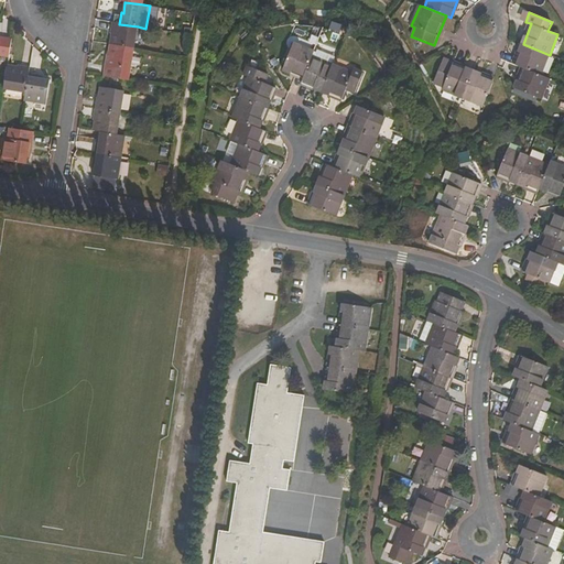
[(119,24),(112,22),(110,33),(112,34),(110,44),(134,49),(138,26),(119,24)]
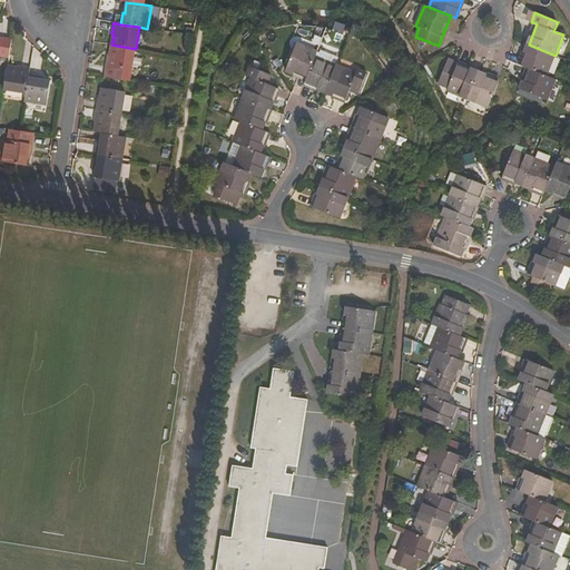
[(0,57),(9,59),(12,39),(0,36),(0,57)]
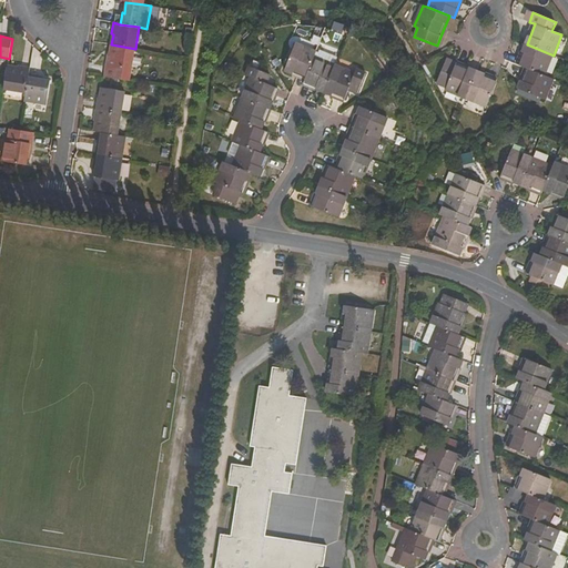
[(314,57),(316,51),(295,43),(285,70),(305,79),(314,57)]
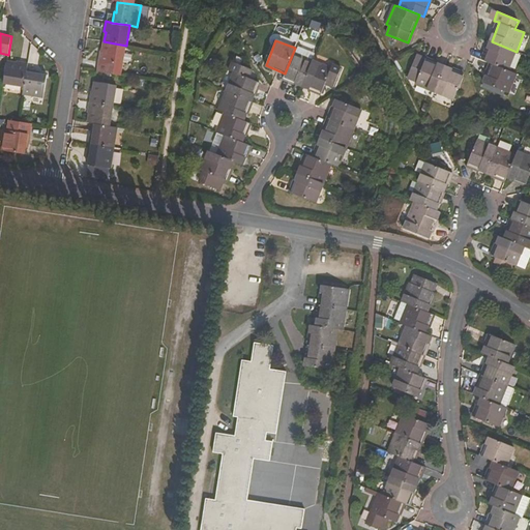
[(102,53),(100,52),(97,71),(121,76),(126,46),(104,41),(102,53)]
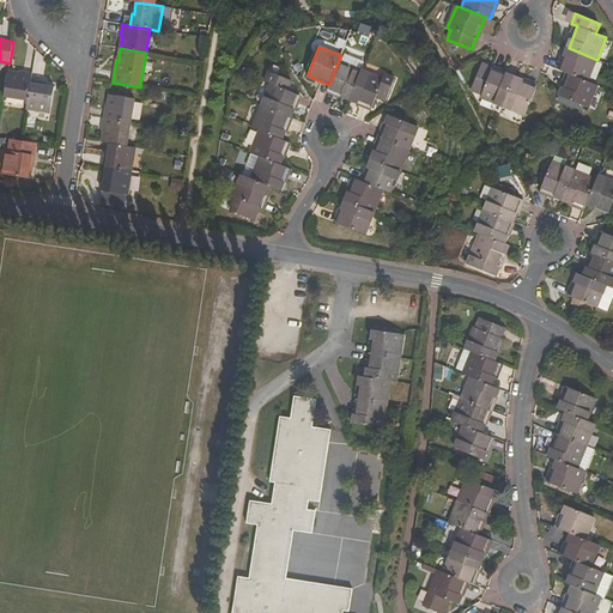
[(598,60),(569,48),(559,71),(569,74),(588,83),(598,60)]
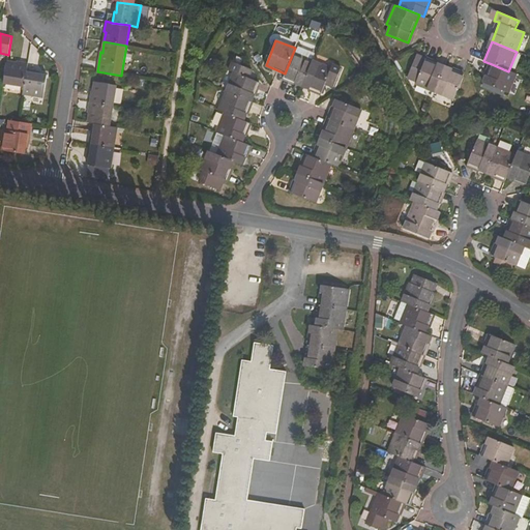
[(285,74),(284,79),(302,86),(313,60),(293,53),(285,74)]
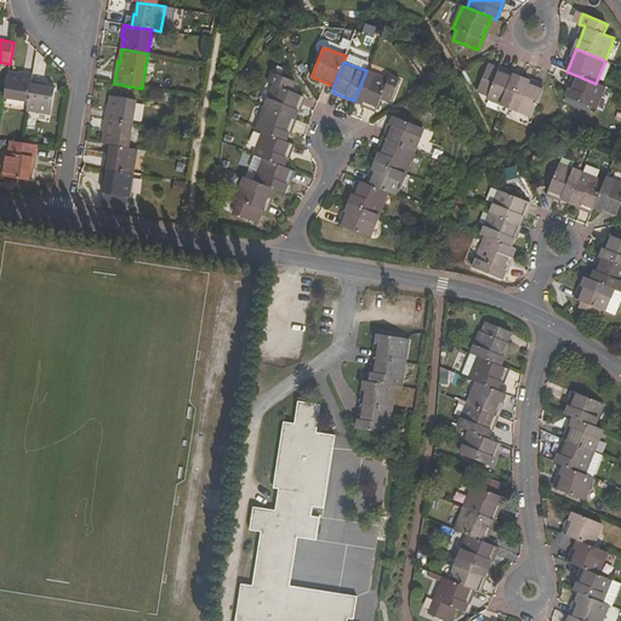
[(522,79),(499,69),(486,100),(510,108),(522,79)]
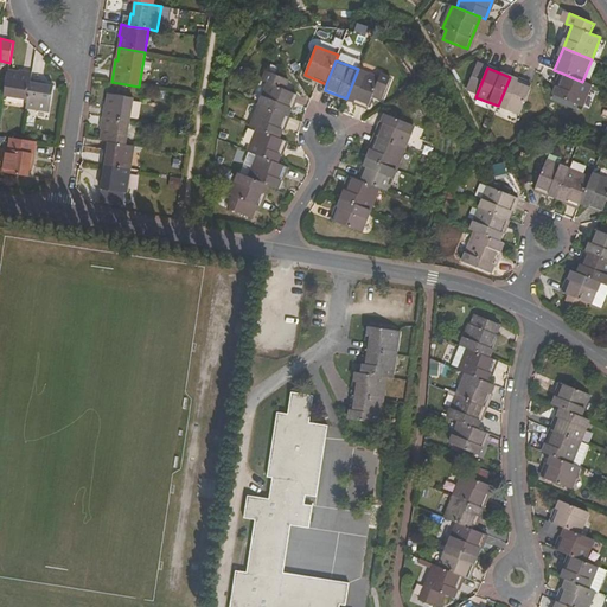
[(372,97),(383,101),(391,78),(382,75),(381,78),(358,69),(346,98),(369,107),(372,97)]
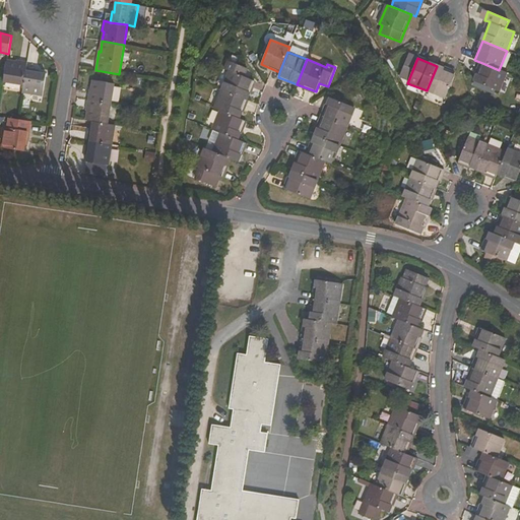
[(7,60),(3,82),(23,85),(25,69),(27,61),(17,60),(16,62),(7,60)]
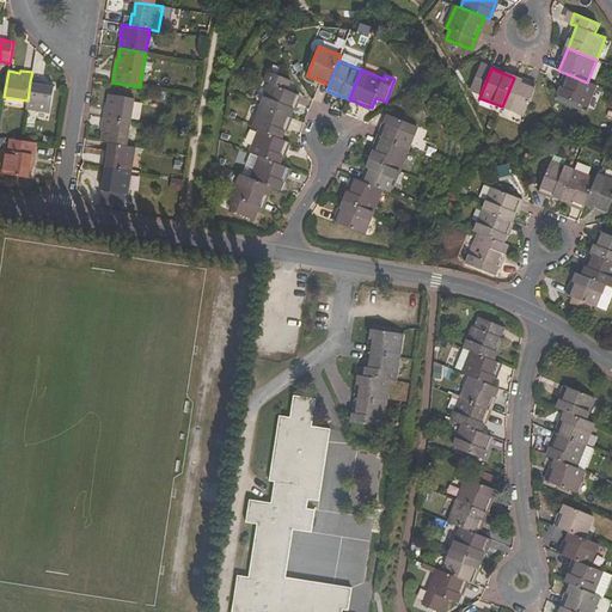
[(289,91),(293,81),(268,72),(264,81),(270,84),(261,105),(291,117),(299,96),(289,91)]
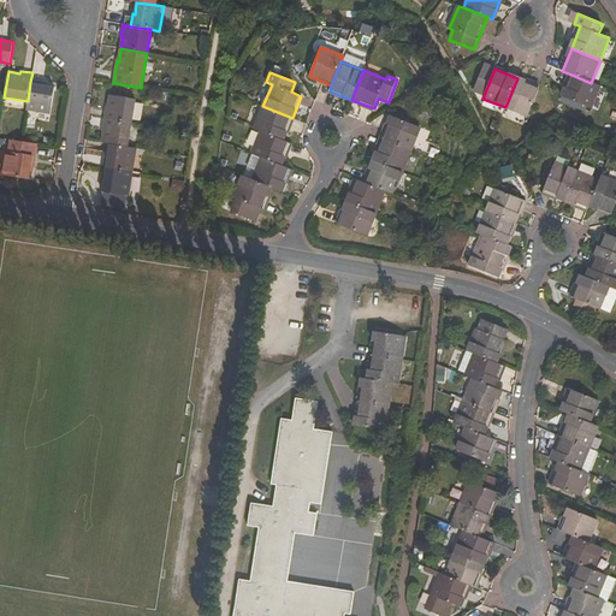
[(572,75),(563,98),(592,110),(602,87),(591,83),(572,75)]
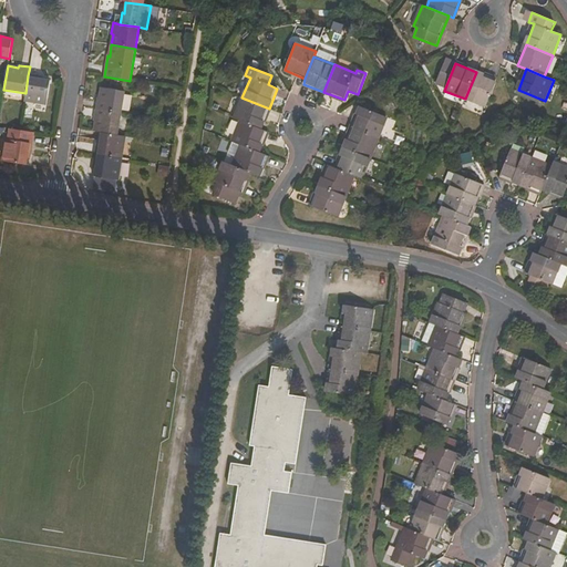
[(497,80),(476,72),(465,99),(486,107),(497,80)]
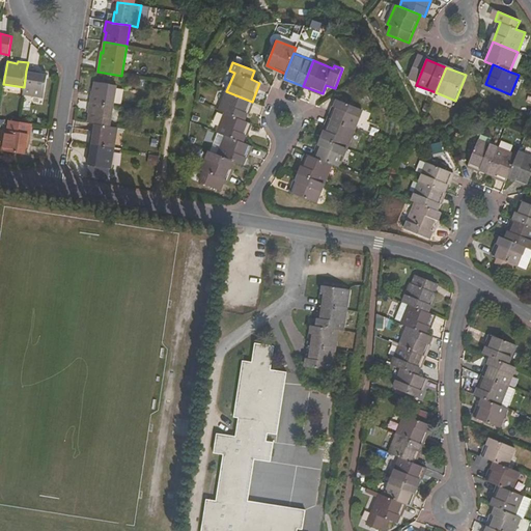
[(23,94),(44,98),(47,76),(36,74),(36,73),(26,71),(24,87),(23,94)]
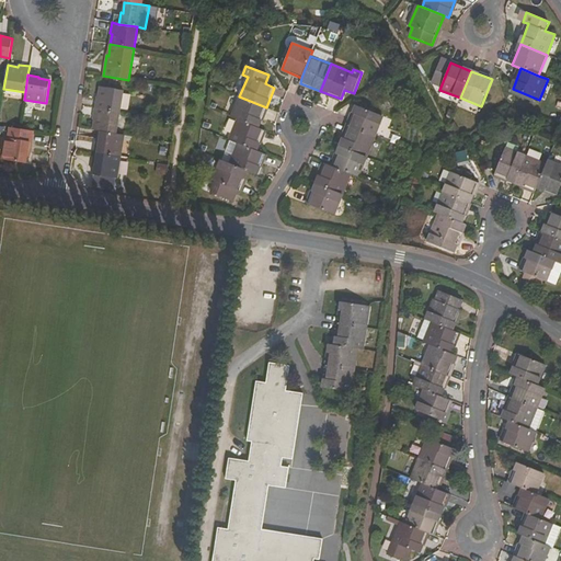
[(94,109),(121,113),(124,91),(101,87),(99,98),(96,98),(94,109)]
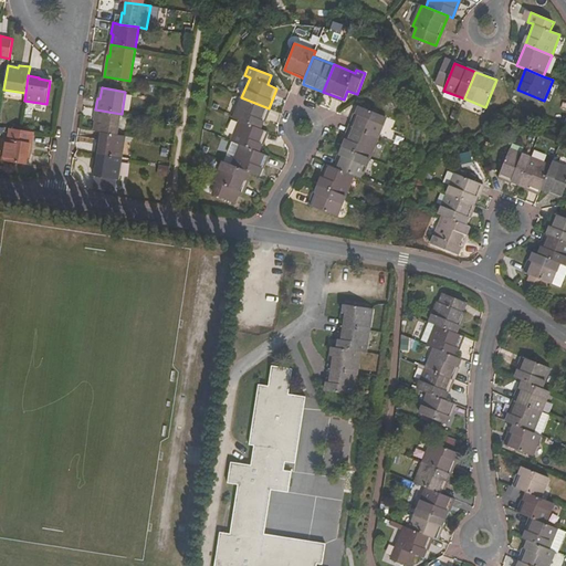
[(240,121),(260,128),(269,108),(241,97),(233,118),(240,121)]
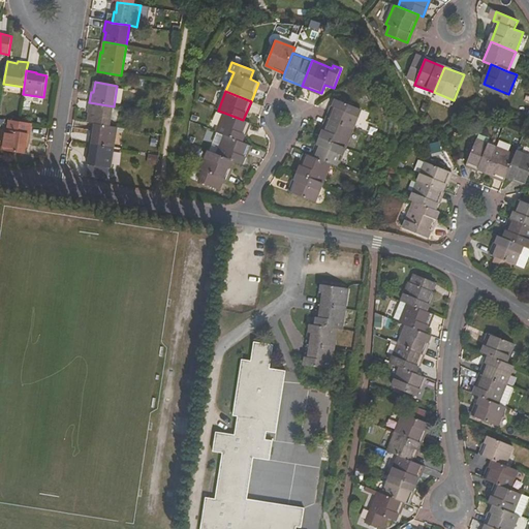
[(362,110),(337,100),(329,120),(353,129),(362,110)]
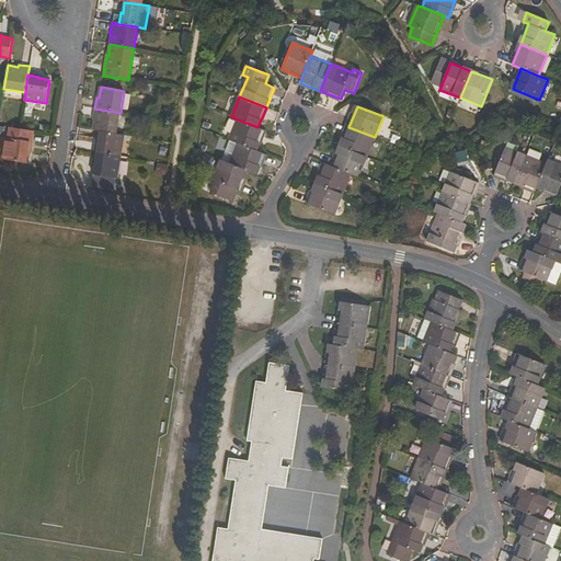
[(92,119),(95,121),(93,130),(100,132),(117,134),(121,113),(94,109),(92,119)]
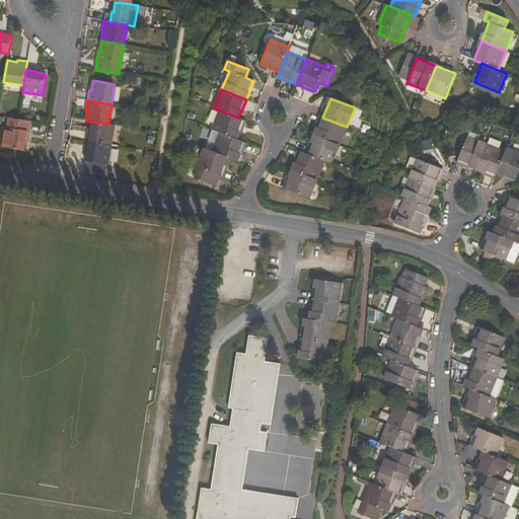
[(221,133),(237,140),(245,121),(238,118),(220,110),(213,130),(221,133)]
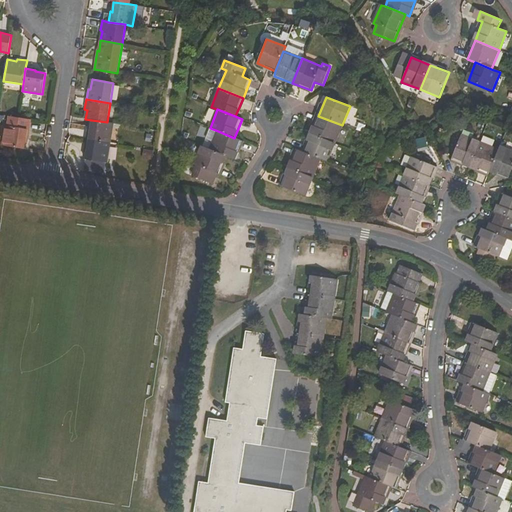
[(2,146),(25,150),(26,140),(28,140),(32,120),(17,118),(7,116),(2,146)]
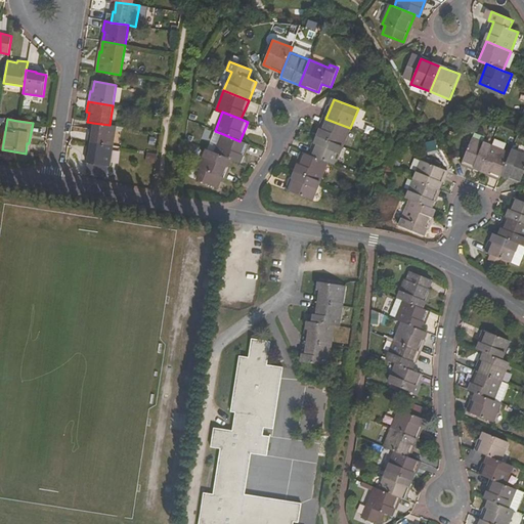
[(318,137),(343,146),(350,128),(325,119),(318,137)]
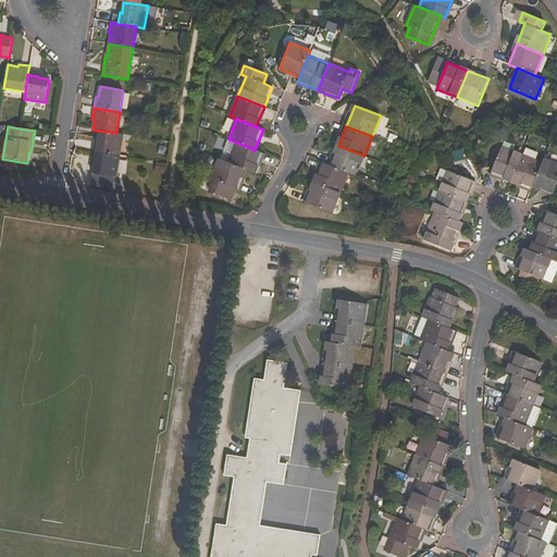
[(116,133),(99,131),(98,141),(96,141),(94,151),(120,156),(123,134),(116,133)]
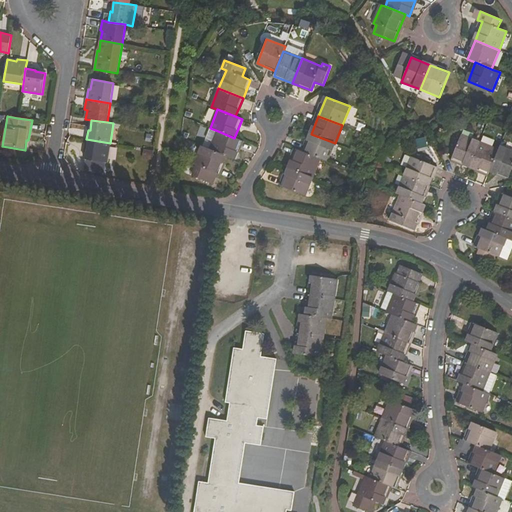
[(234,138),(218,131),(210,150),(227,157),(235,160),(242,141),(234,138)]
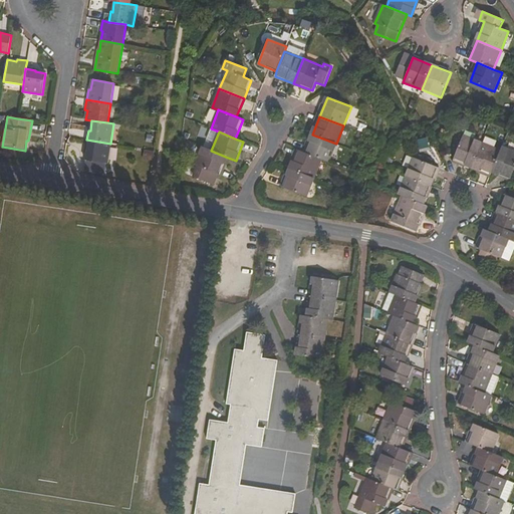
[(321,160),(329,163),(336,144),(312,135),(305,153),(321,160)]
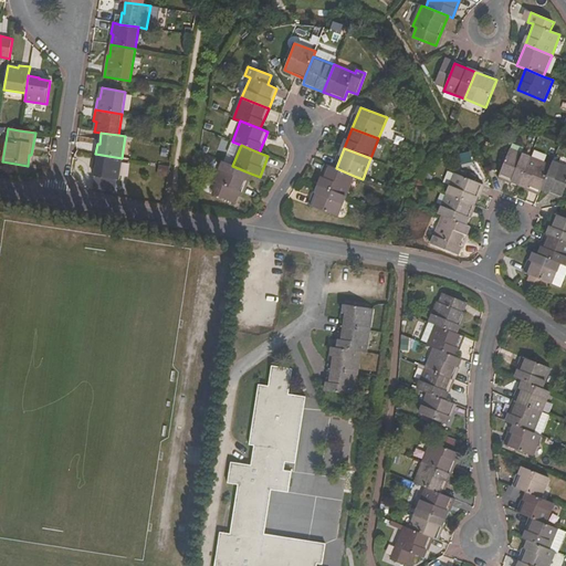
[(510,150),(499,177),(520,186),(531,158),(510,150)]
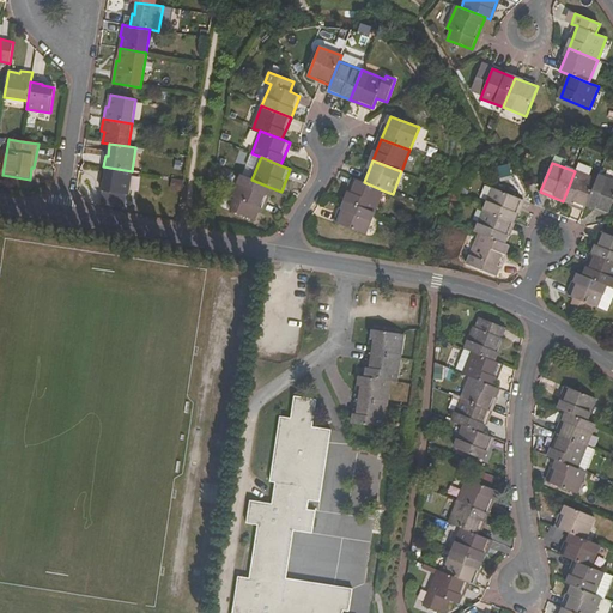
[(132,171),(103,167),(102,178),(104,180),(102,190),(128,195),(132,171)]
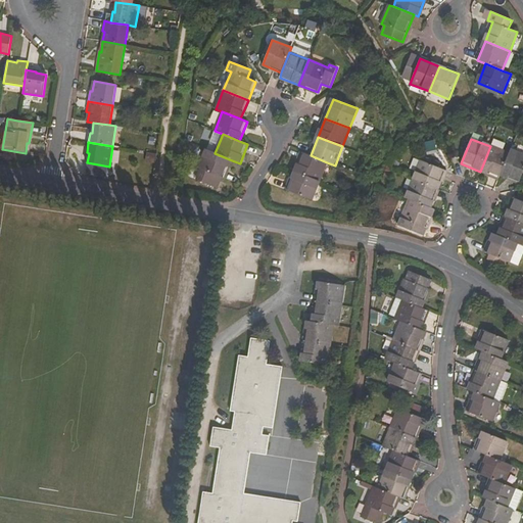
[(490,146),(480,172),(500,179),(501,176),(510,154),(490,146)]
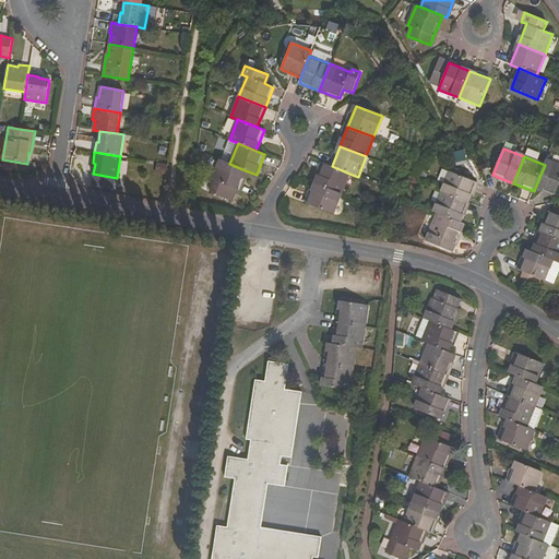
[(235,190),(239,191),(248,171),(229,164),(221,161),(212,181),(214,181),(210,192),(232,200),(235,190)]
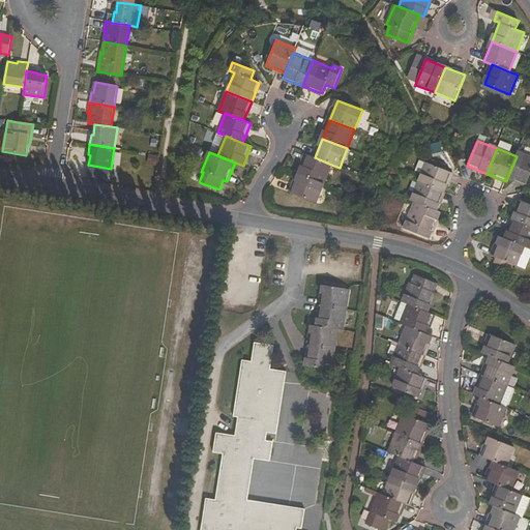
[(527,185),(529,176),(529,157),(518,152),(517,156),(507,178),(527,185)]
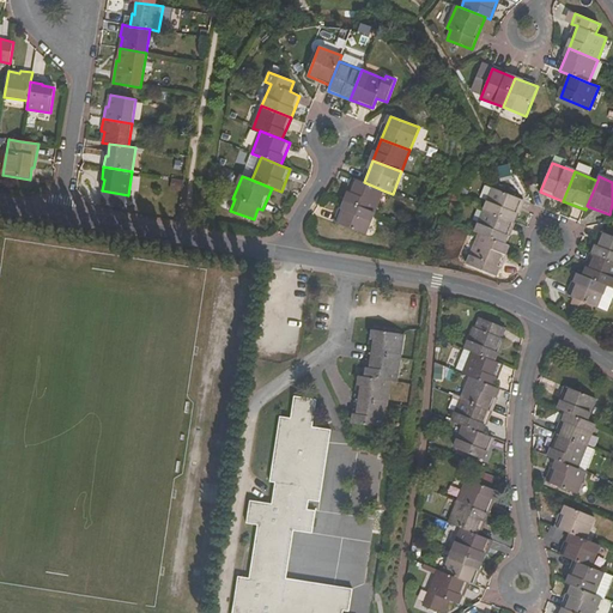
[(346,201),(375,213),(383,190),(364,182),(354,178),(346,201)]
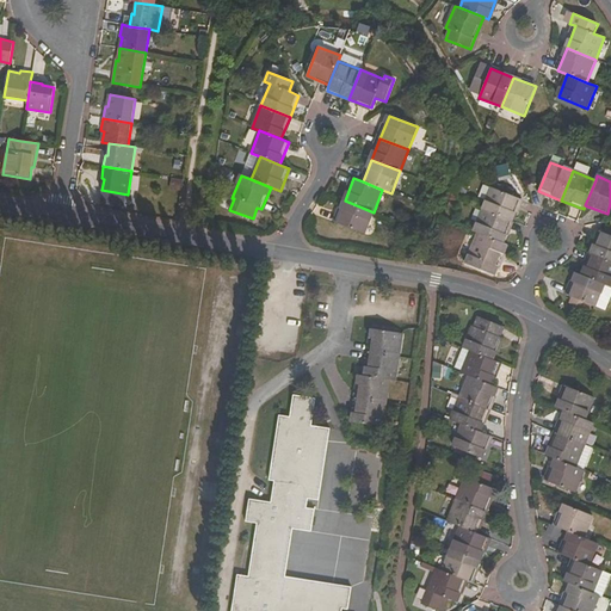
[(482,210),(512,221),(520,198),(491,187),(482,210)]
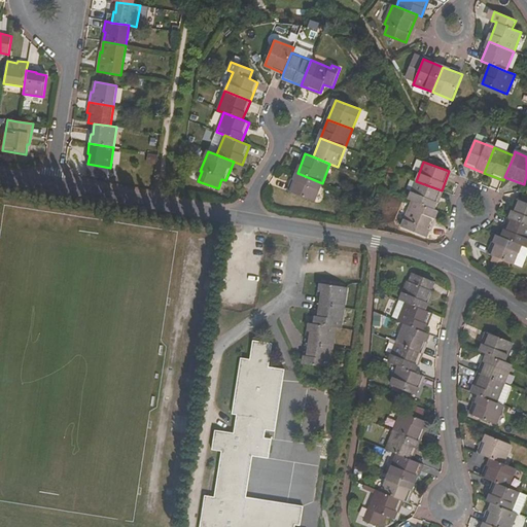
[(322,183),(297,173),(289,192),(315,203),(322,183)]
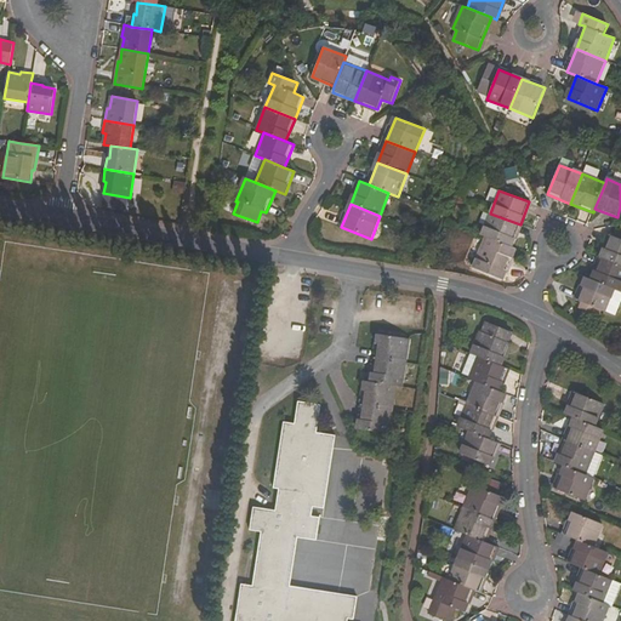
[(485,238),(511,248),(520,224),(490,214),(482,237),(485,238)]
